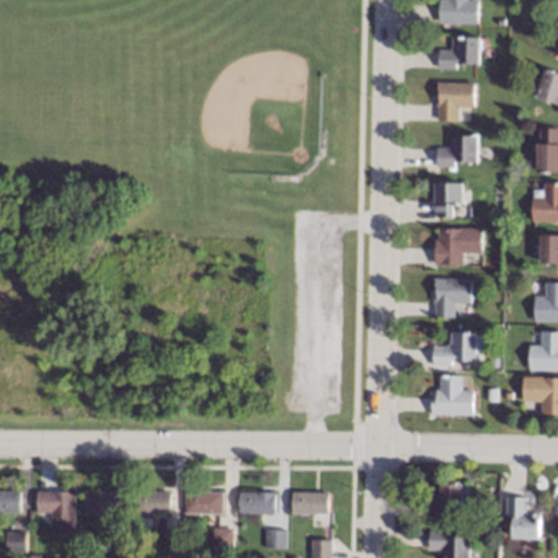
[(480,0),(480,23),(440,23),(440,21),(440,4),(440,0),(480,0)]
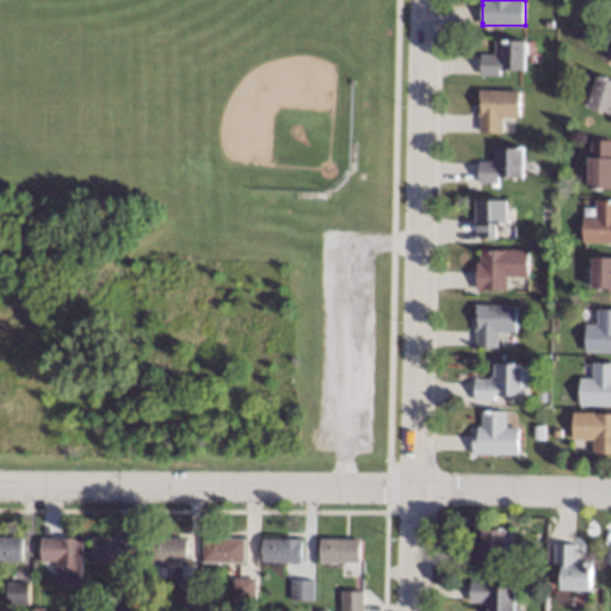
[(526,71),(500,69),(500,75),(481,75),(481,74),(481,55),(481,54),(495,54),(495,38),(528,39),(526,71)]
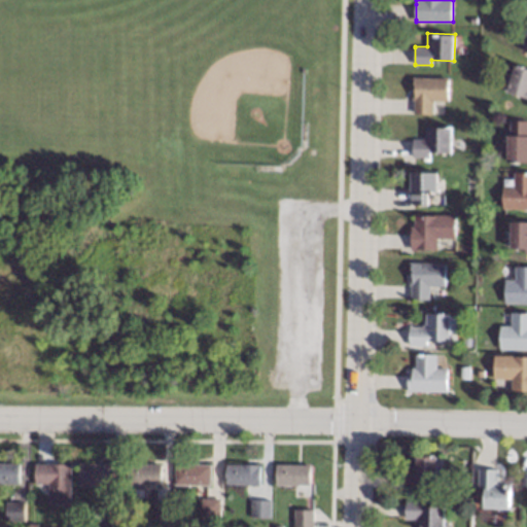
[(508,37),(505,43),(499,39),(502,34),(508,37)]
